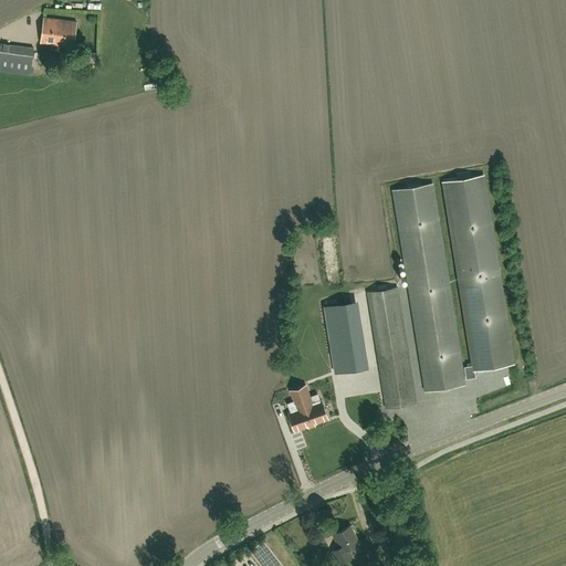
[(74,46),(76,22),(44,18),(41,42),(74,46)]
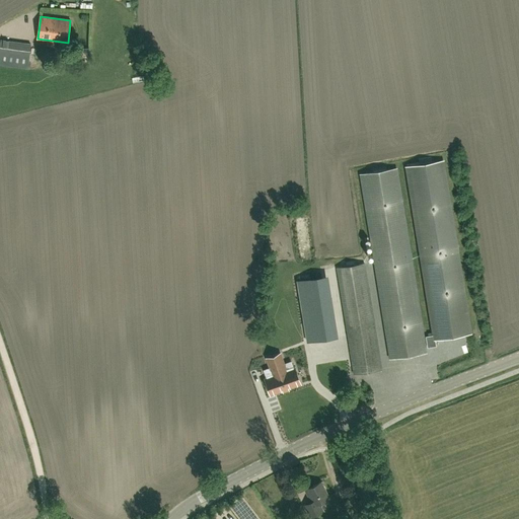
[(1,40),(0,45),(0,62),(28,66),(31,44),(1,40)]
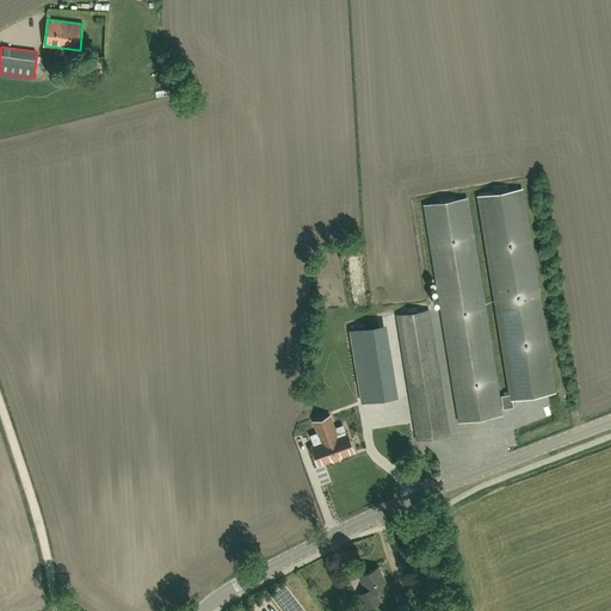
[(522,189),(508,190),(494,192),(479,196),(512,394),(503,395),(505,408),(514,406),(513,399),(555,392),(522,189)]
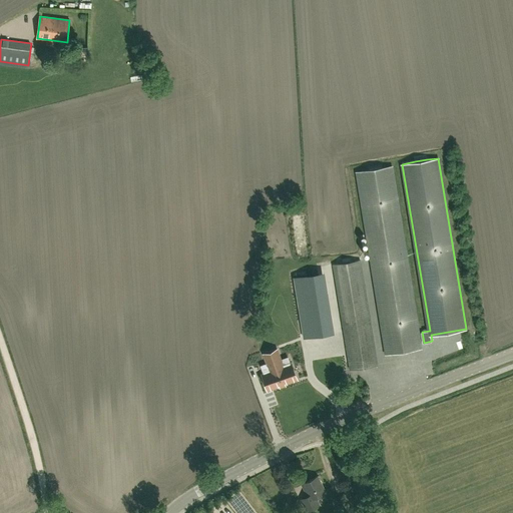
[(357,171),(387,353),(422,347),(392,166),(357,171)]
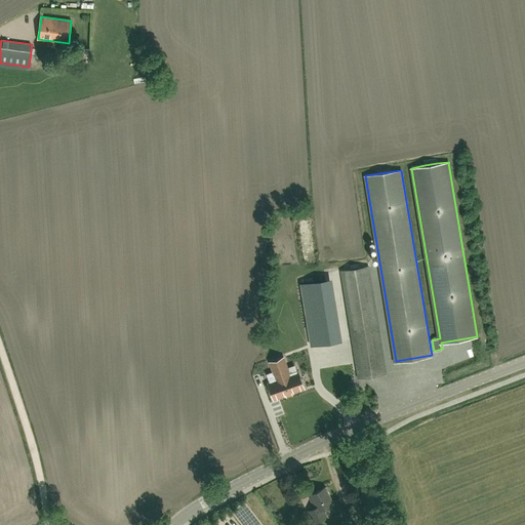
[(340,271),(359,377),(387,373),(369,266),(340,271)]
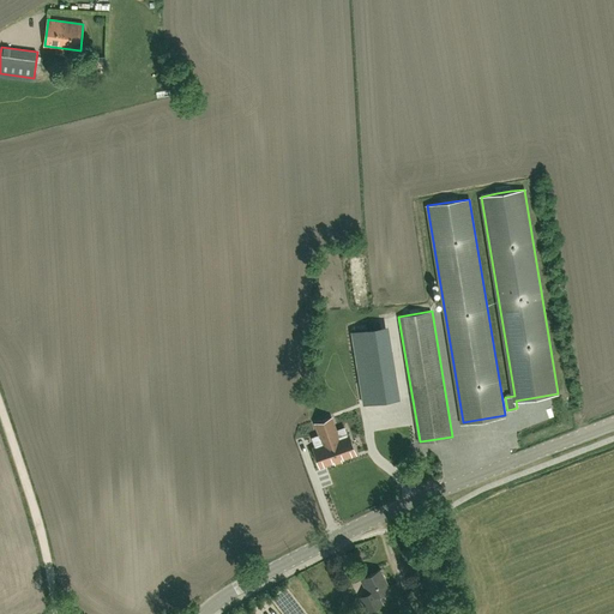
[(361,390),(363,404),(378,402),(392,399),(387,375),(360,380),(361,390)]
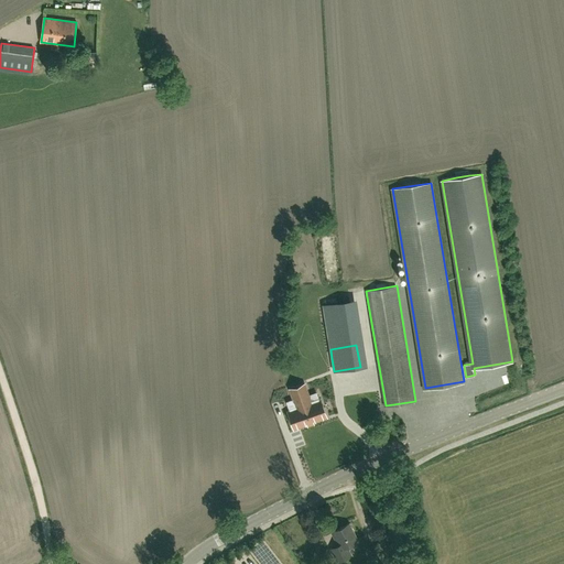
[(289,415),(295,433),(307,429),(315,426),(327,422),(326,415),(324,410),(322,404),(321,404),(320,402),(312,405),(310,399),(305,388),(291,393),(294,403),(297,411),(291,413),(291,415),(289,415)]
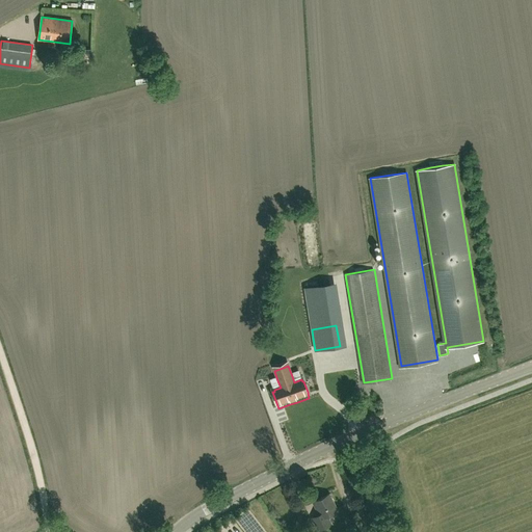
[(141,433),(151,449),(158,444),(149,429),(141,433)]
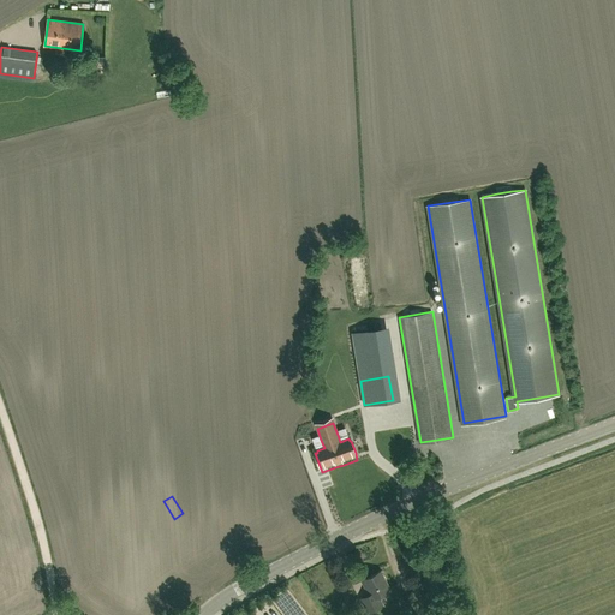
[(378,595),(390,590),(381,571),(364,580),(368,587),(366,589),(370,596),(362,599),(369,613),(383,605),(378,595)]
